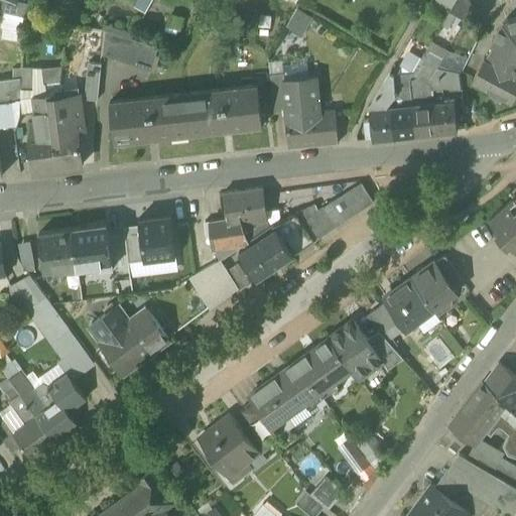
[(4,12),(22,16),(28,3),(16,0),(15,0),(3,0),(1,11),(4,12)]
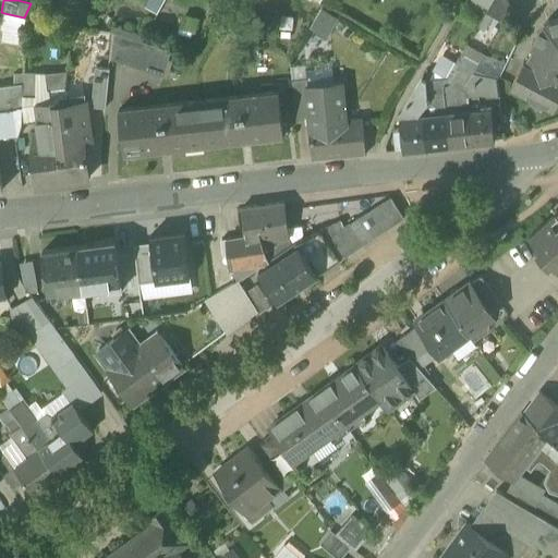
[(165,0),(149,0),(146,8),(157,14),(165,0)]
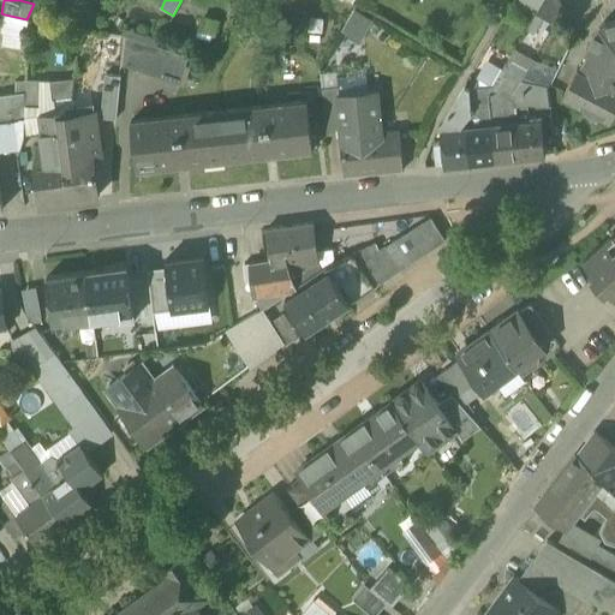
[(519,0),(538,11),(544,0),(519,0)]
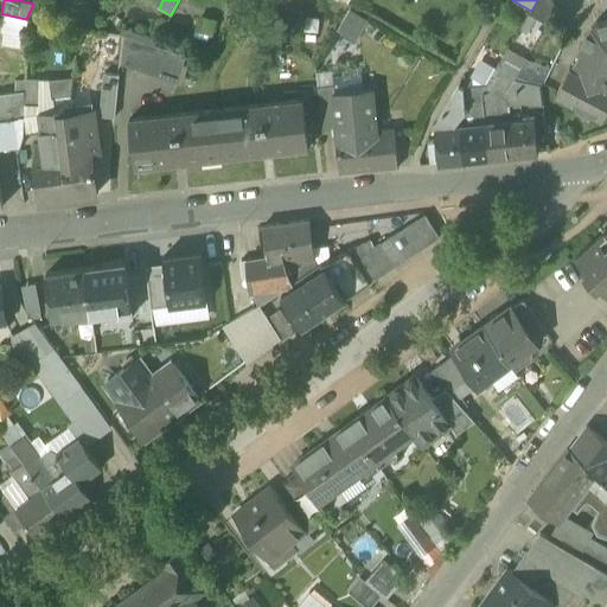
[(529,14),(547,24),(555,12),(548,0),(537,0),(531,11),(529,14)]
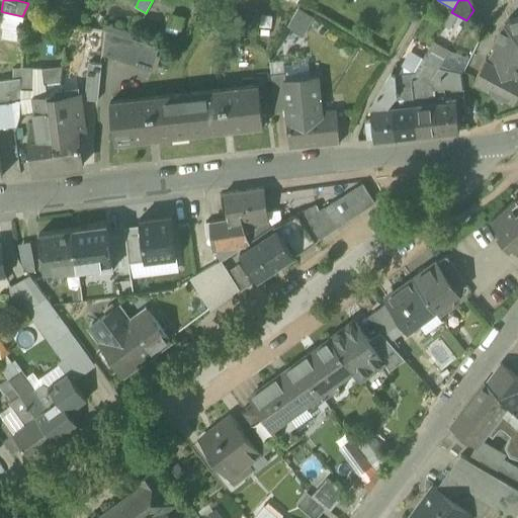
[(22,16),(4,12),(1,28),(2,28),(17,31),(19,32),(22,16)]
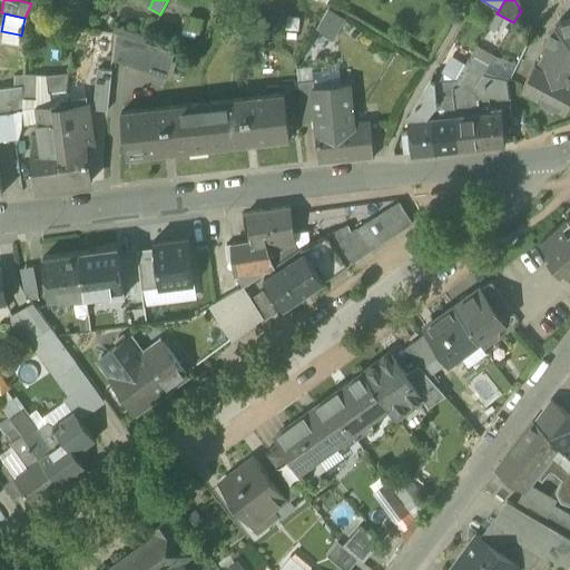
[(569,19),(559,23),(569,37),(569,19)]
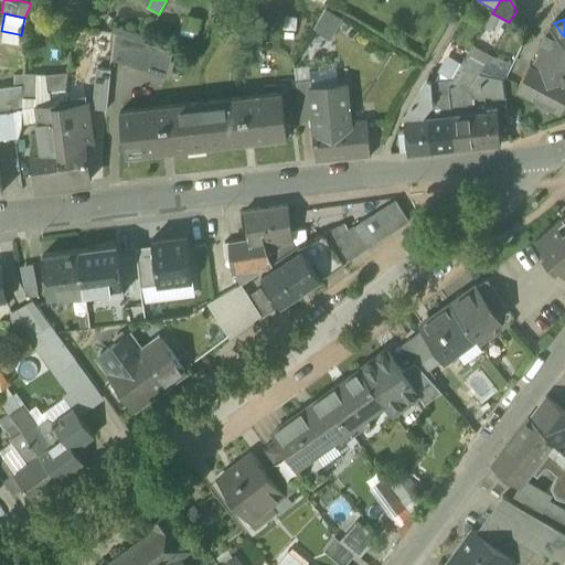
[(564,36),(554,23),(551,24),(548,27),(562,42),(562,44),(564,46),(564,45),(564,36)]
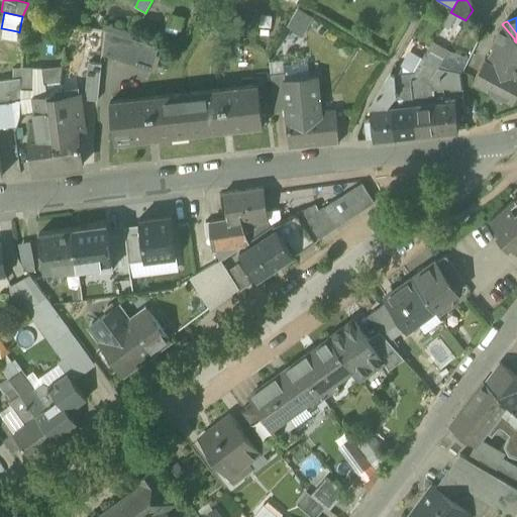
[(516,41),(516,42),(514,40),(514,38),(502,24),(492,43),(494,44),(487,59),(485,58),(474,79),(488,86),(499,96),(507,96),(513,99),(516,92),(516,41)]
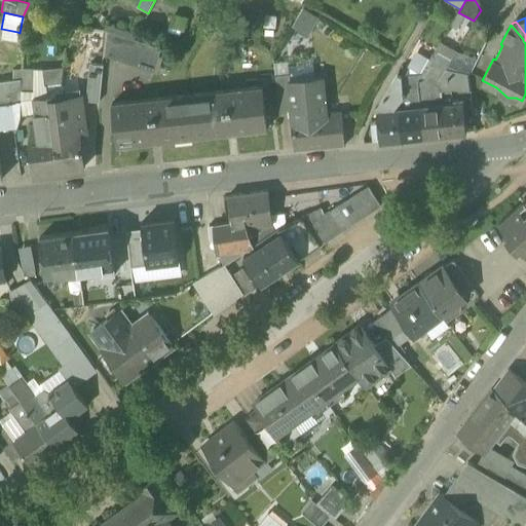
[(17,32),(2,29),(2,41),(16,42),(17,32)]
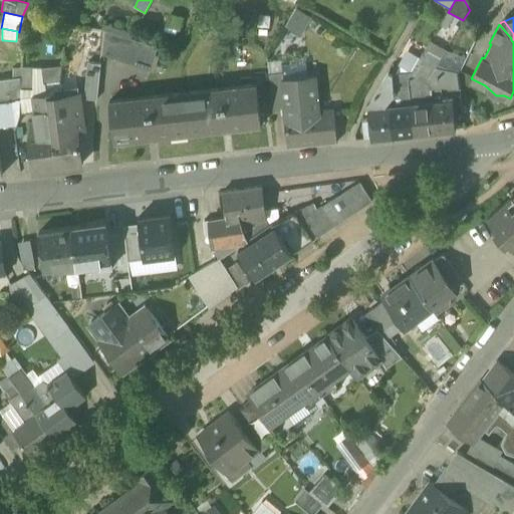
[(102,55),(151,71),(159,48),(131,39),(104,30),(102,55)]
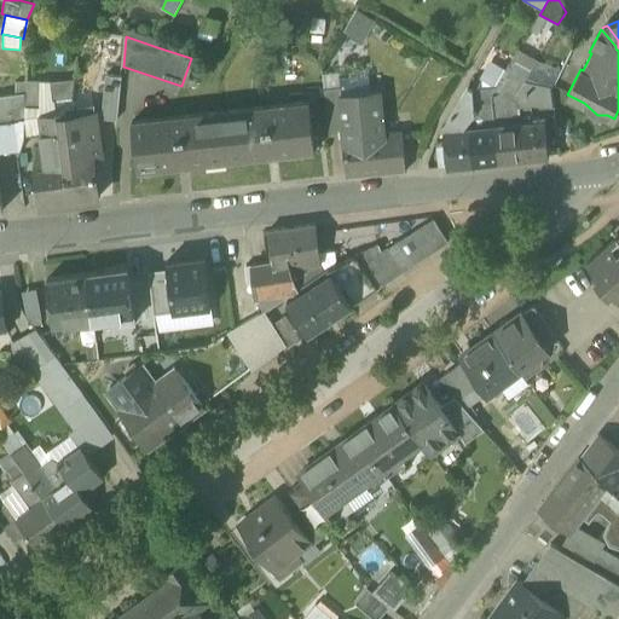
[(528,75),(534,63),(518,52),(509,65),(528,75)]
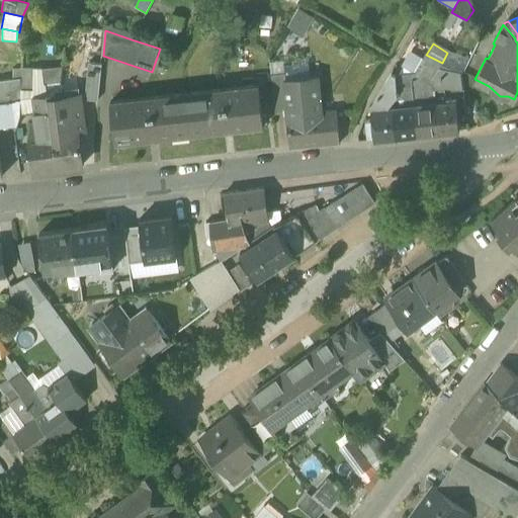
[(442,63),(439,68),(462,73),(468,61),(447,53),(442,63)]
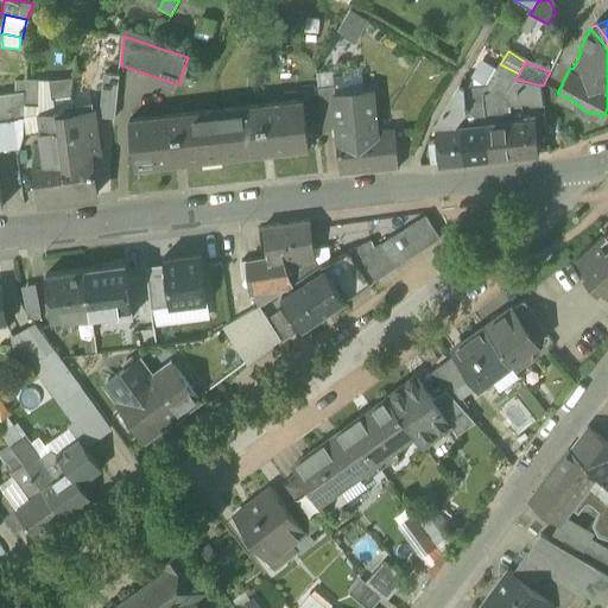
[(482,94),(486,124),(511,121),(508,107),(506,92),(514,78),(515,80),(519,74),(500,64),(487,87),(482,94)]
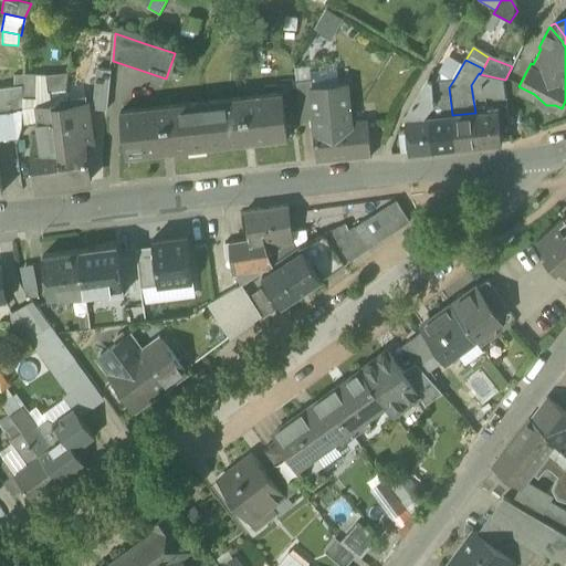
[(312,87),(338,85),(336,65),(294,69),(295,82),(296,82),(312,81),(312,87)]
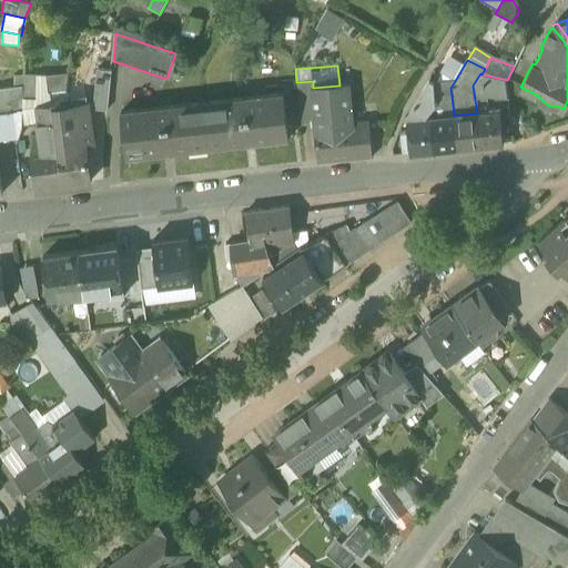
[(97,69),(93,109),(108,111),(112,71),(97,69)]
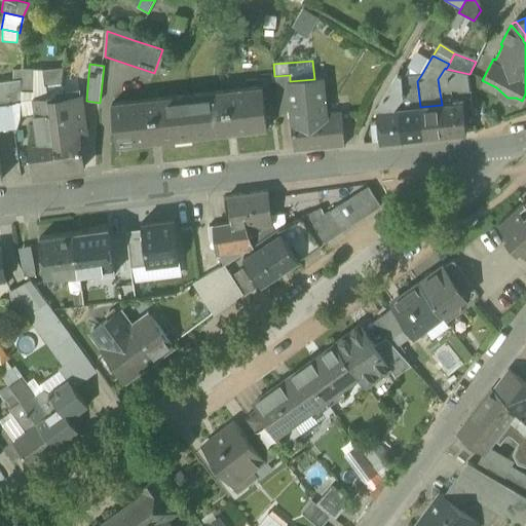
[(63,67),(42,69),(46,87),(61,85),(63,67)]
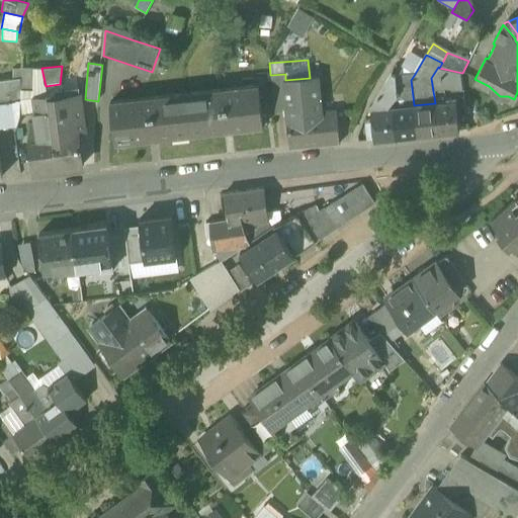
[(460,75),(462,73),(439,68),(438,67),(431,78),(433,91),(444,89),(450,89),(451,91),(463,91),(461,76),(460,75)]
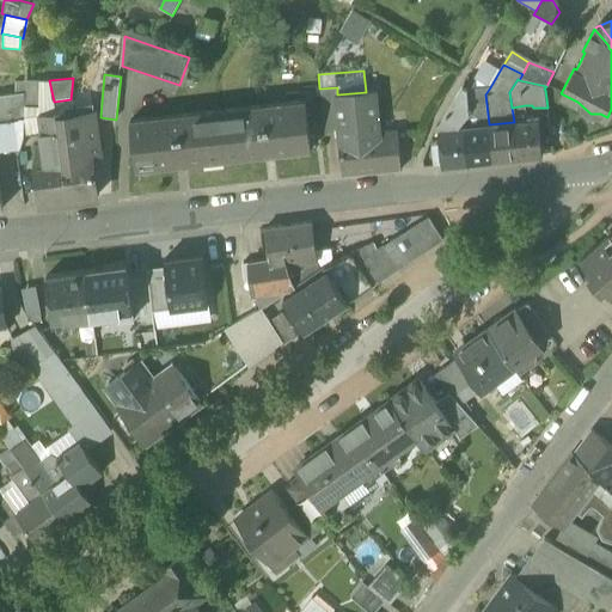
[(16,80),(14,93),(24,92),(25,81),(16,80)]
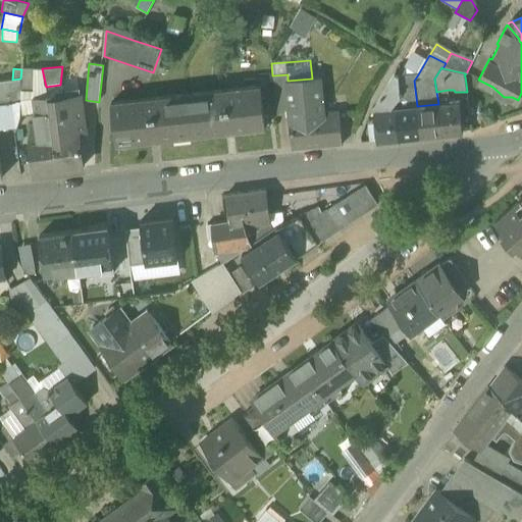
[(42,68),(34,69),(33,92),(34,98),(47,96),(46,87),(42,68)]
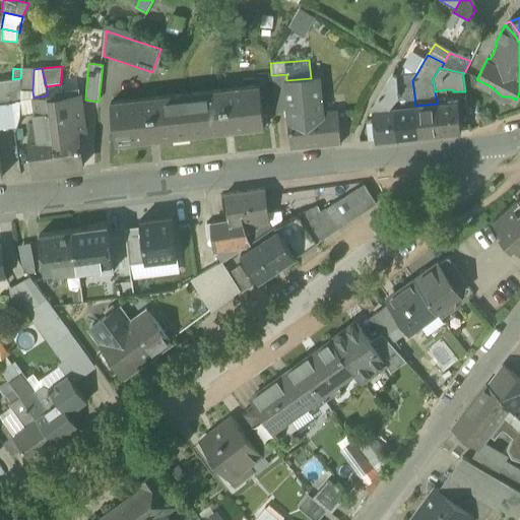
[(21,69),(20,78),(20,91),(33,91),(34,69),(21,69)]
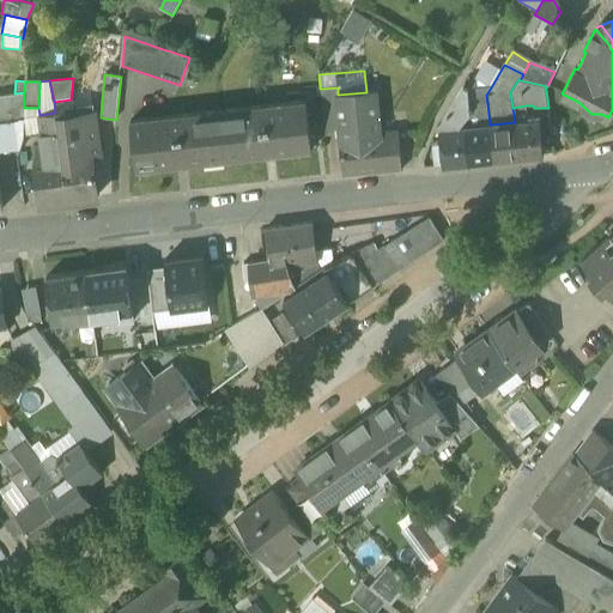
[(321,89),(325,132),(339,131),(335,95),(338,95),(338,87),(321,89)]
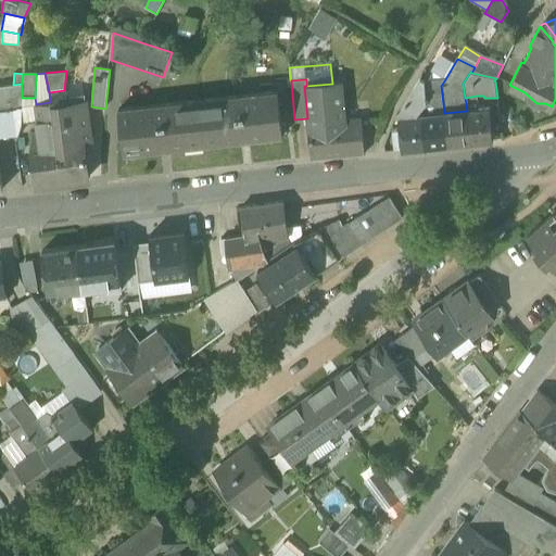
[(399,117),(422,115),(426,101),(425,81),(419,79),(399,115),(399,117)]
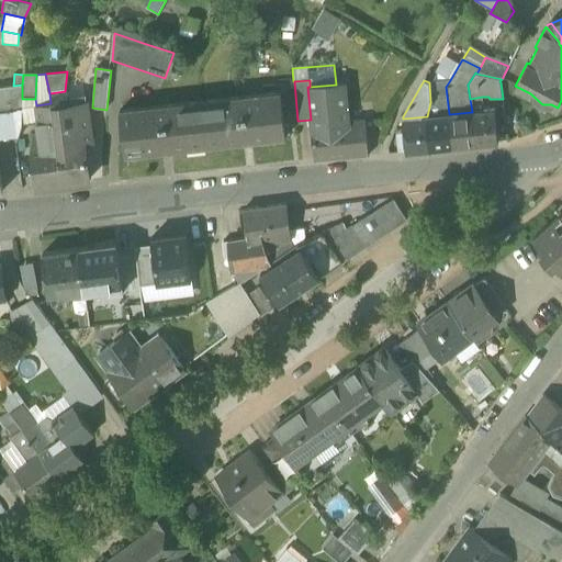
[(430,102),(427,116),(449,114),(446,87),(450,80),(429,82),(430,102)]
